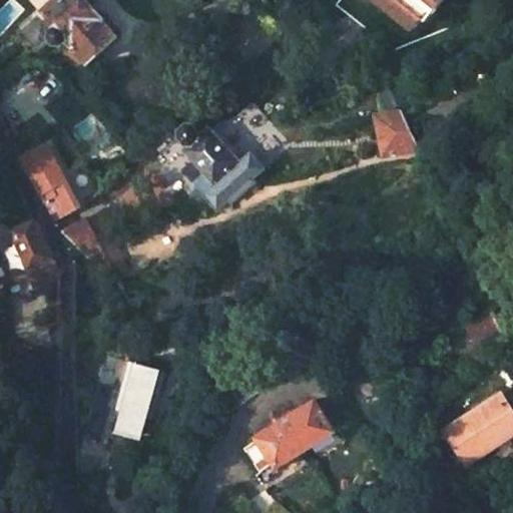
[(55,0),(41,13),(22,36),(42,54),(56,42),(59,44),(63,44),(68,39),(90,61),(120,34),(86,0),(55,0)]
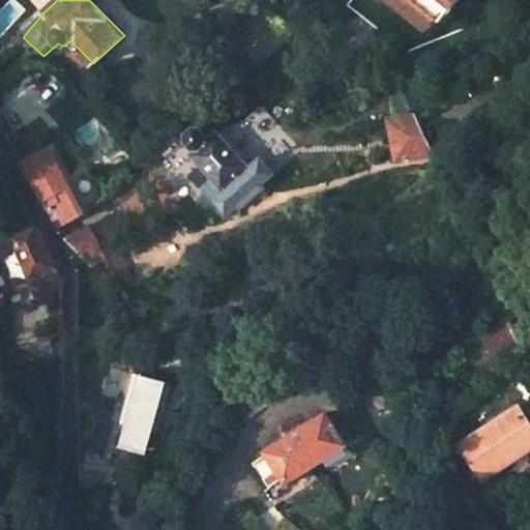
[(385,0),(425,32),(435,20),(438,23),(454,0),(385,0)]
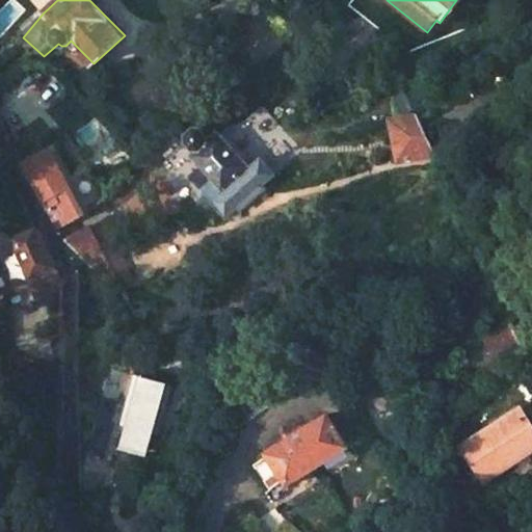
[(402,117),(390,120),(397,162),(434,155),(417,120),(416,116),(409,105),(396,107),(402,117)]
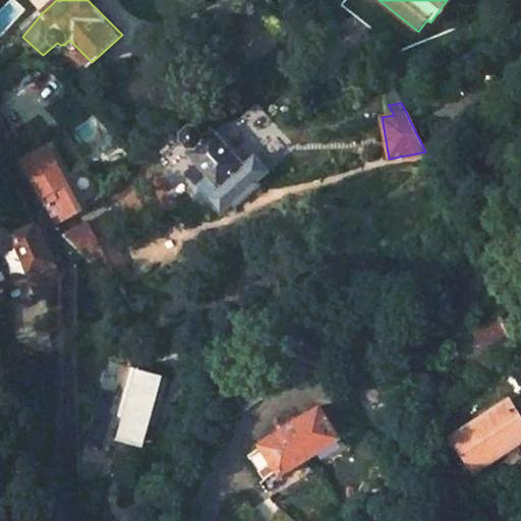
[(190,150),(186,153),(196,164),(186,173),(195,183),(206,174),(217,187),(243,165),(213,130),(205,136),(196,126),(192,126),(182,133),(182,139),(190,150)]
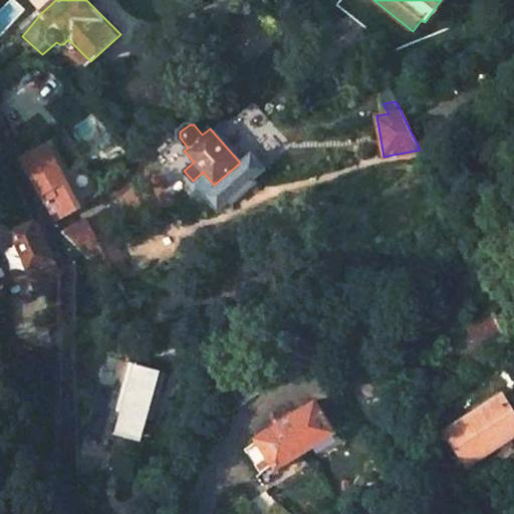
[(48,145),(21,160),(55,222),(80,208),(78,203),(48,145)]
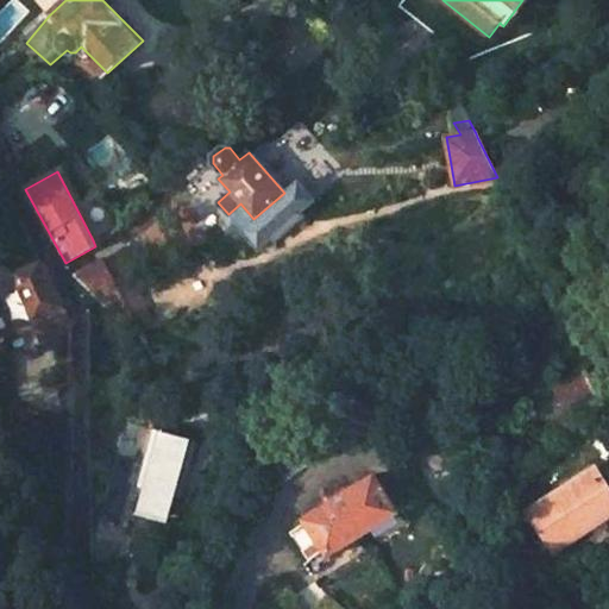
[(284,193),(253,219),(240,230),(258,250),(272,238),(276,243),(305,218),(301,213),(315,201),(299,181),(284,193)]
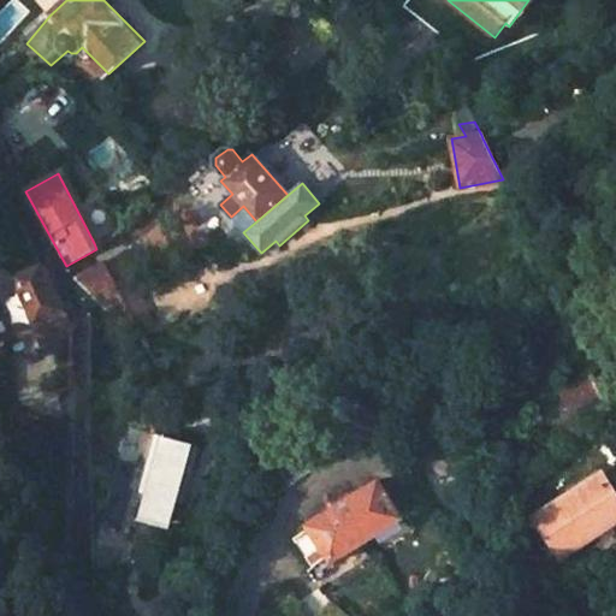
[(122,250),(104,260),(123,298),(143,291),(122,250)]
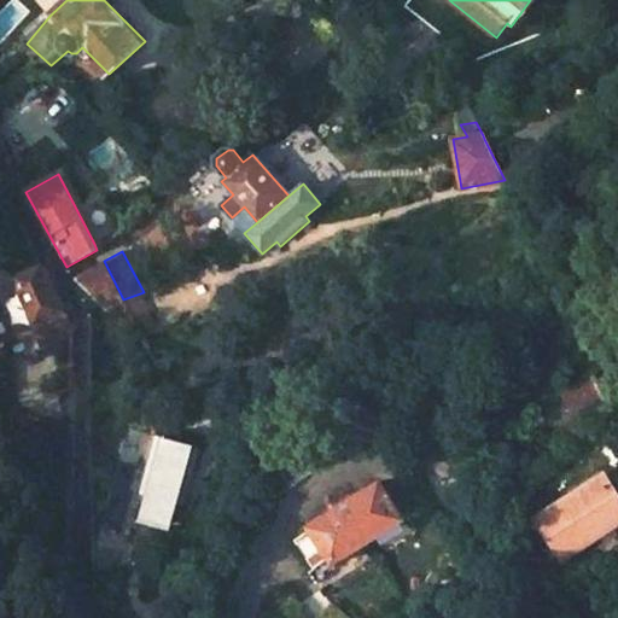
[(104,261),(74,279),(97,302),(100,307),(123,299),(104,261)]
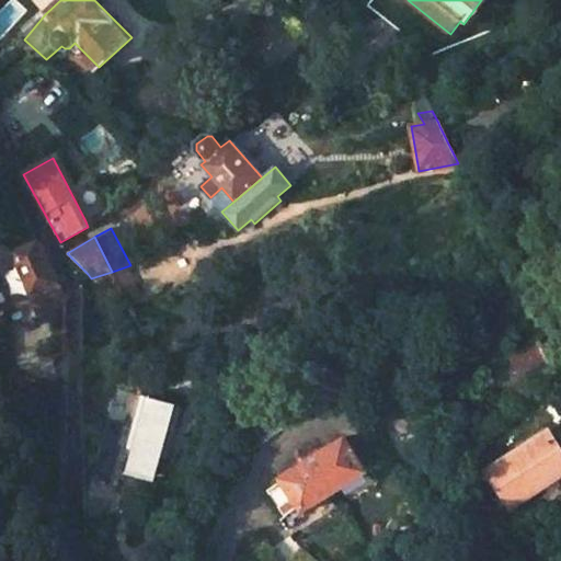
[(37,241),(12,253),(30,294),(29,296),(33,305),(49,297),(52,304),(66,297),(57,282),(37,241)]
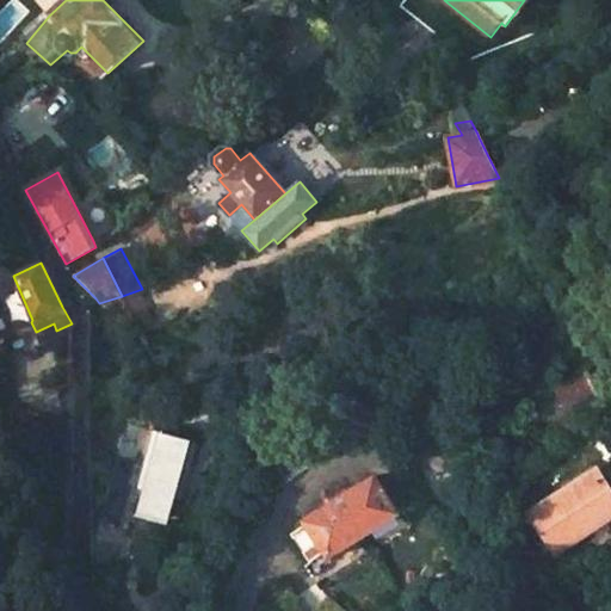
[(197,443),(154,431),(139,487),(181,500),(197,443)]
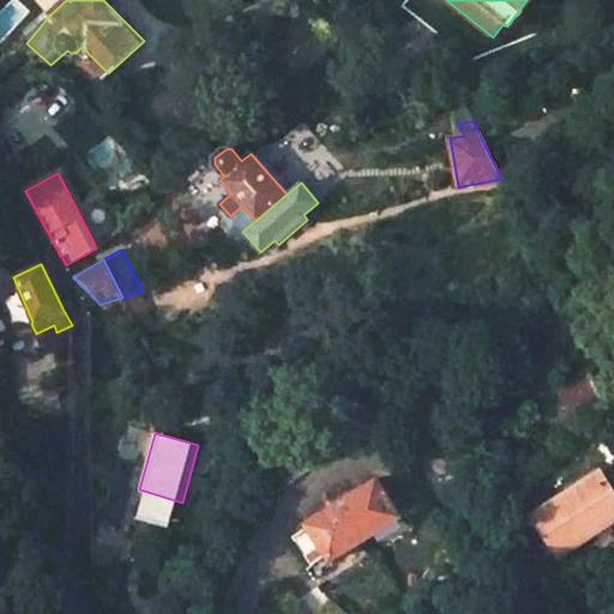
[(613,497),(599,474),(533,516),(558,554),(613,517),(613,497)]
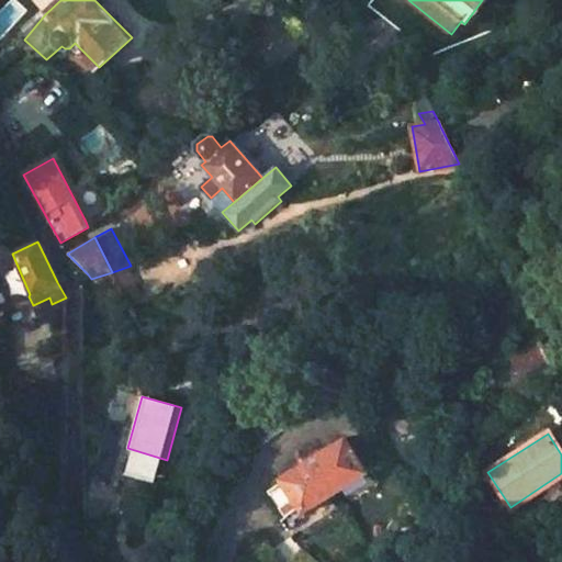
[(345,437),(280,479),(282,483),(302,513),(304,512),(327,497),(367,472),(345,437)]
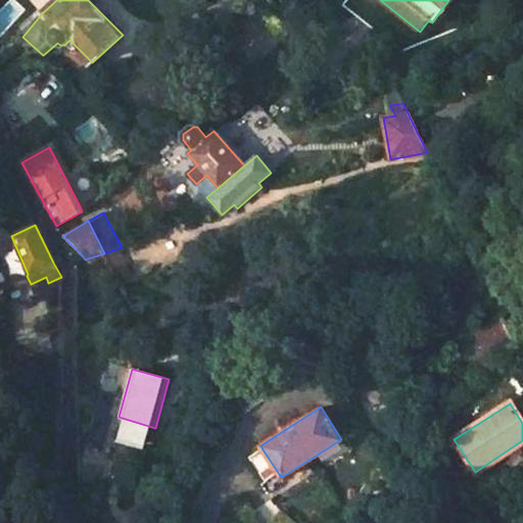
[(263,449),(250,457),(260,472),(256,475),(265,487),(281,477),(263,449)]
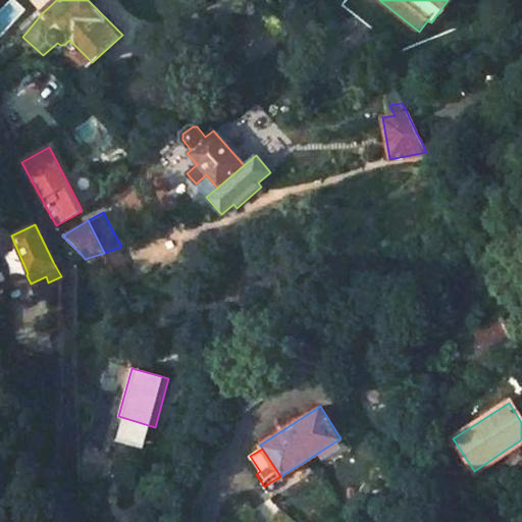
[(304,462),(282,475),(288,485),(309,471),(304,462)]
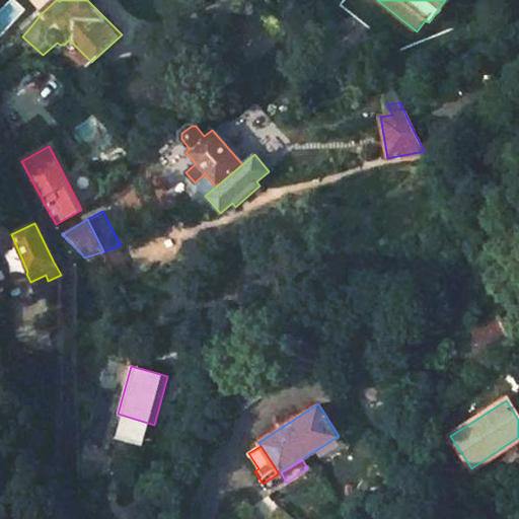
[(291,518),(282,510),(274,518),(291,518)]
